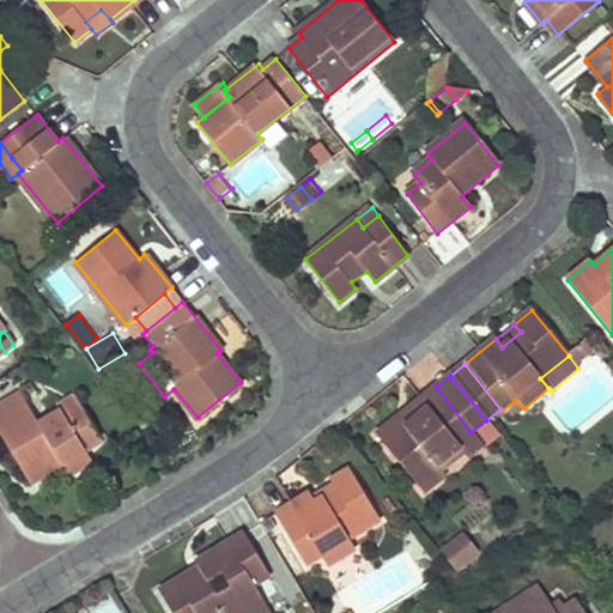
[(31,384),(0,401),(0,428),(32,480),(61,462),(70,473),(92,459),(86,448),(99,439),(78,404),(65,413),(62,407),(38,420),(23,395),(34,389),(31,384)]
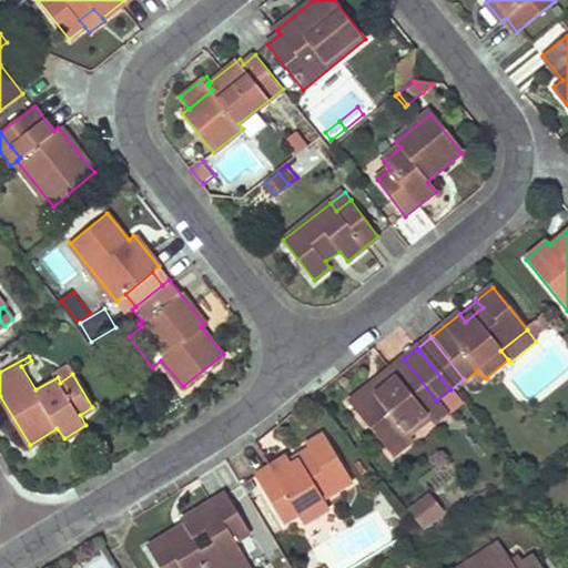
[(368,387),(348,404),(391,456),(411,442),(407,436),(428,421),(423,411),(436,401),(404,358),(388,371),(392,375),(372,391),(368,387)]
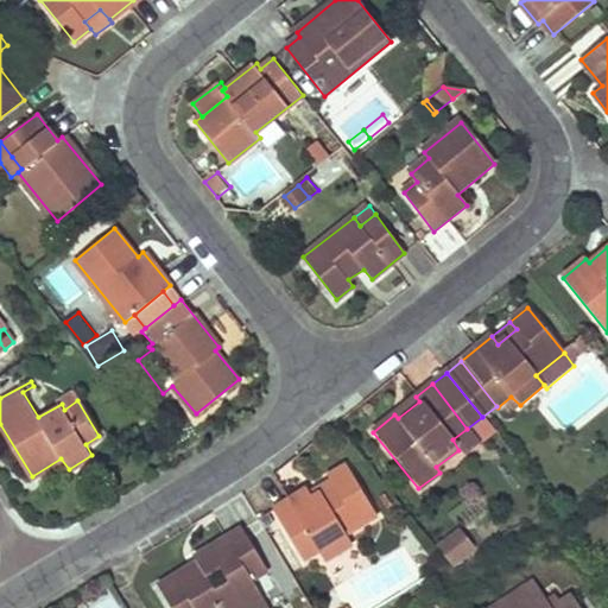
[(73,392),(59,399),(62,404),(64,410),(77,400),(73,392)]
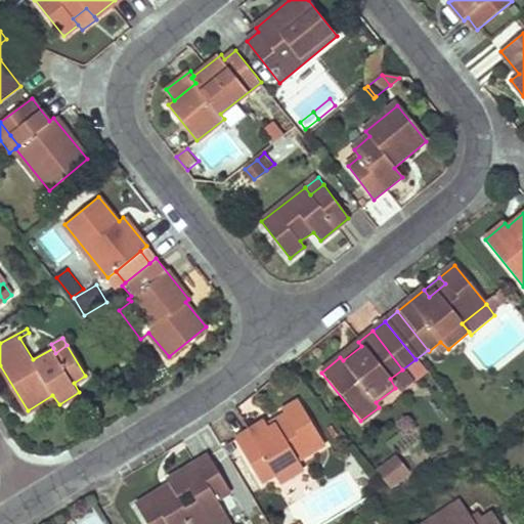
[(402,369),(390,379),(395,388),(398,391),(410,381),(402,369)]
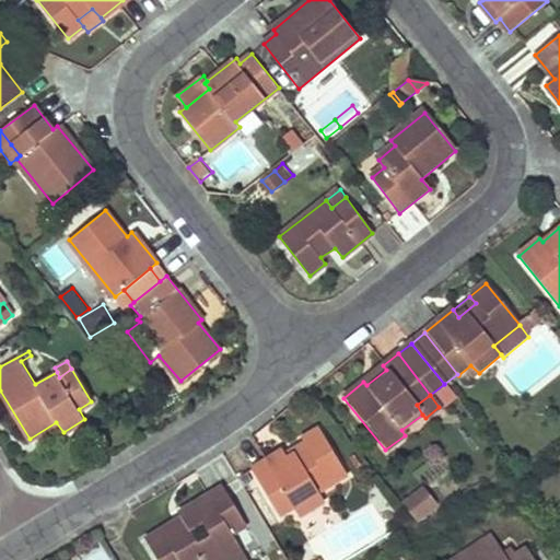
[(283,450),(252,469),(279,515),(292,506),(298,515),(324,500),(318,490),(346,475),(318,429),(302,439),(307,445),(288,457),(283,450)]
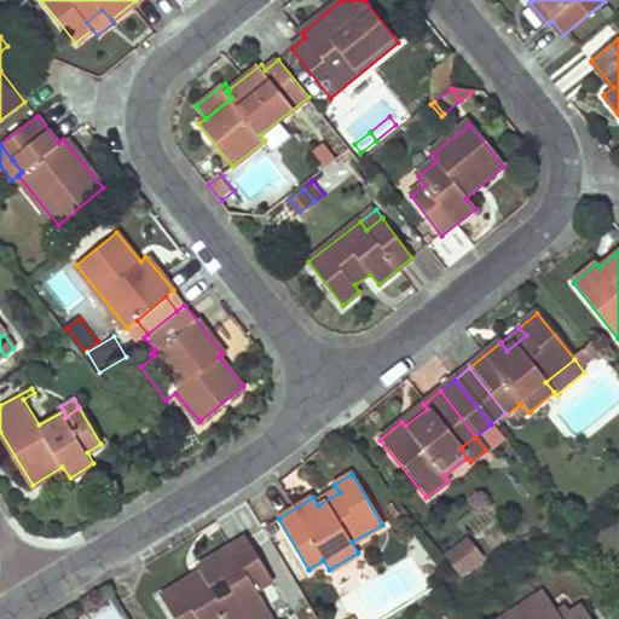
[(334,485),(313,497),(318,505),(340,492),(334,485)]
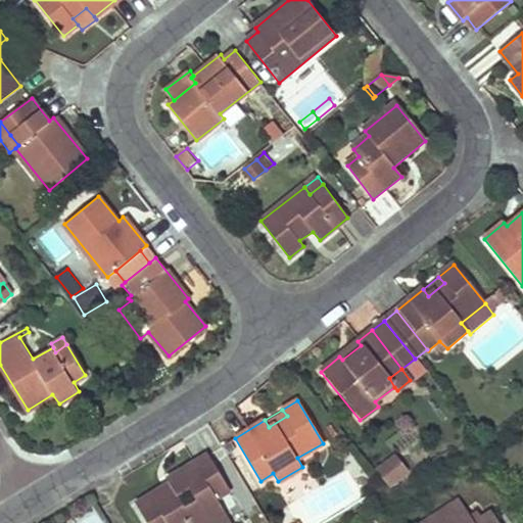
[(204,522),(226,511),(219,497),(229,491),(207,455),(167,479),(170,483),(137,503),(148,522),(204,522)]
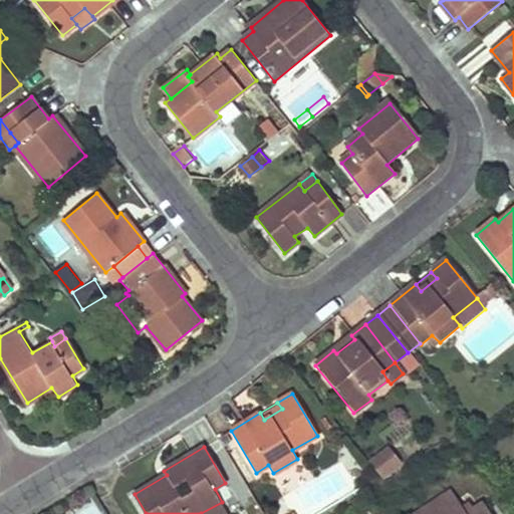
[(381,447),(365,460),(374,472),(391,459),(381,447)]
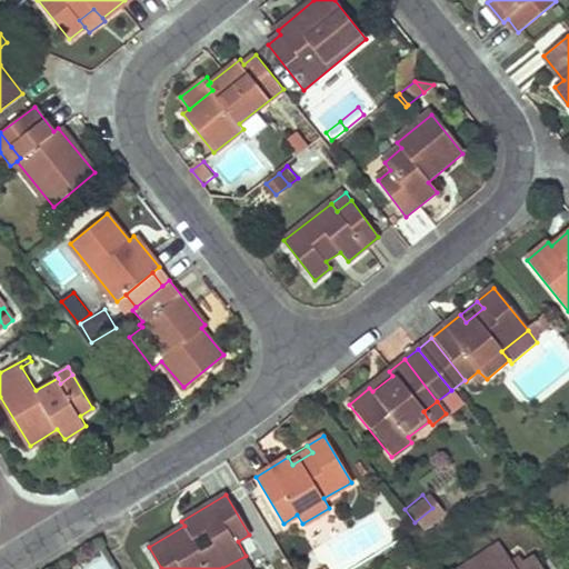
[(497,541),(451,568),(542,568),(533,555),(516,567),(497,541)]
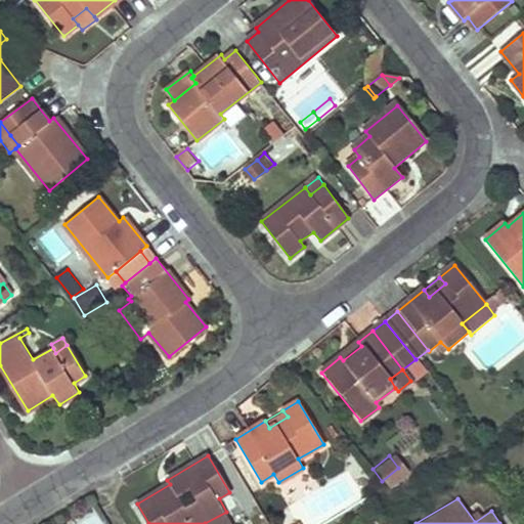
[(233,523),(226,512),(205,523),(233,523)]
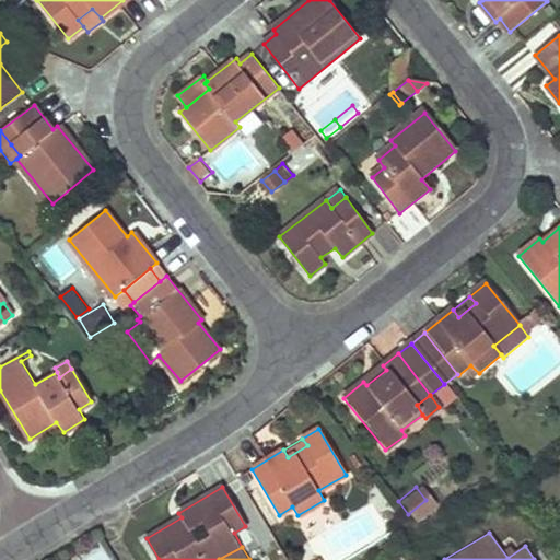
All buildings are outlined.
